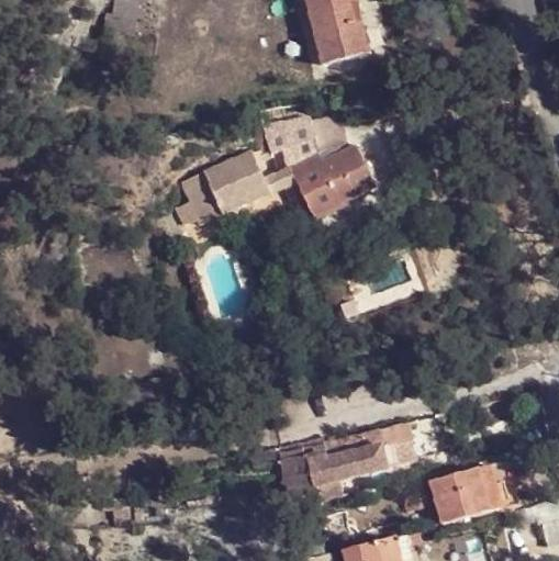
[(305,0),(323,63),(359,54),(351,24),(357,22),(350,0),(305,0)]
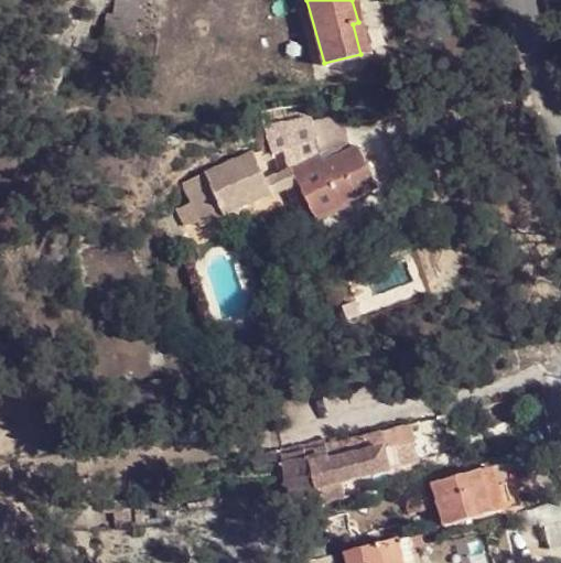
[(353,24),(360,54),(374,52),(365,21),(358,22),(353,24)]
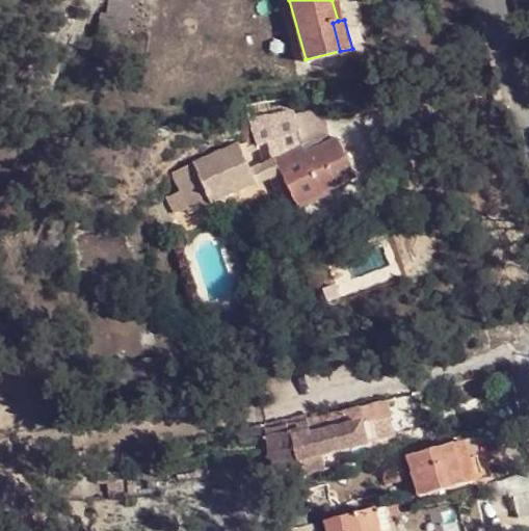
[(242,118),(250,144),(266,140),(273,157),(301,142),(296,116),(295,107),(242,118)]
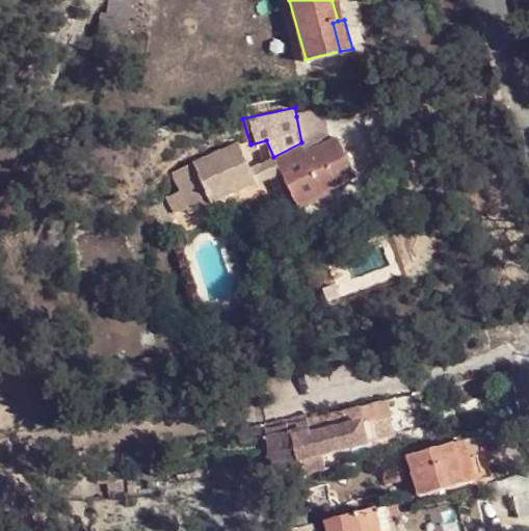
[(317,111),(296,116),(301,142),(306,151),(322,142),(317,111)]
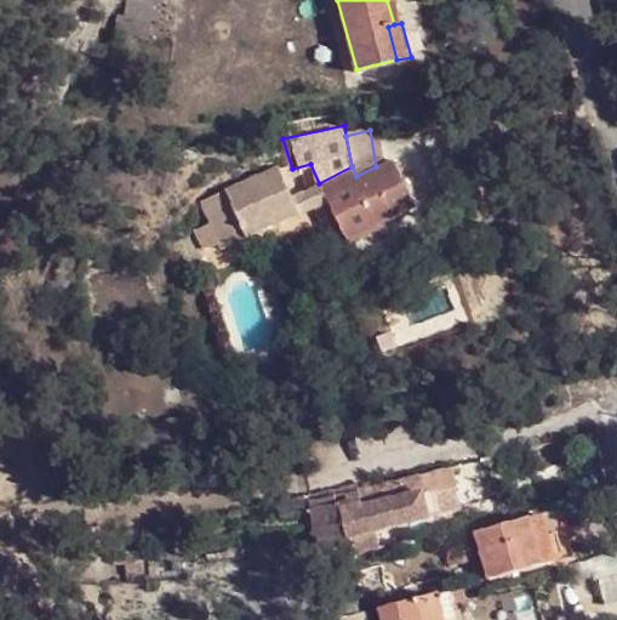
[(415,205),(392,159),(376,166),(356,176),(352,166),(319,183),(289,195),(273,165),(223,188),(243,235),(329,203),(348,243),(382,227),(380,223),(415,205)]
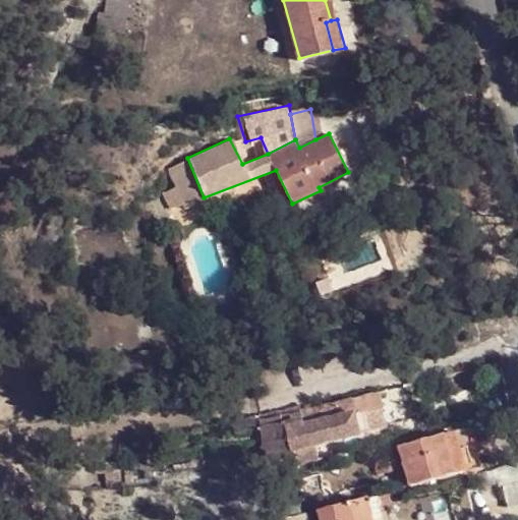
[(413,409),(420,406),(411,384),(403,387),(413,409)]
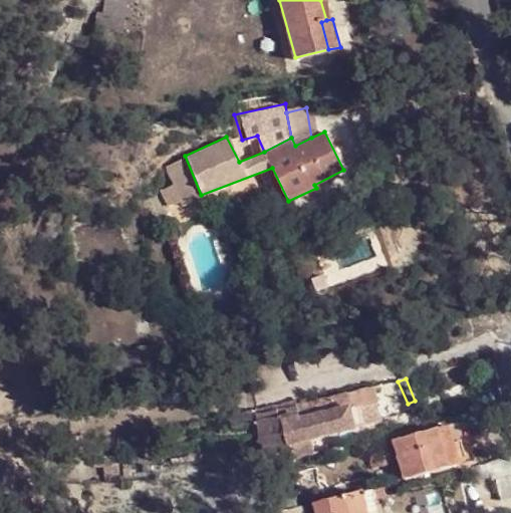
[(361,389),(347,392),(350,405),(365,400),(361,389)]
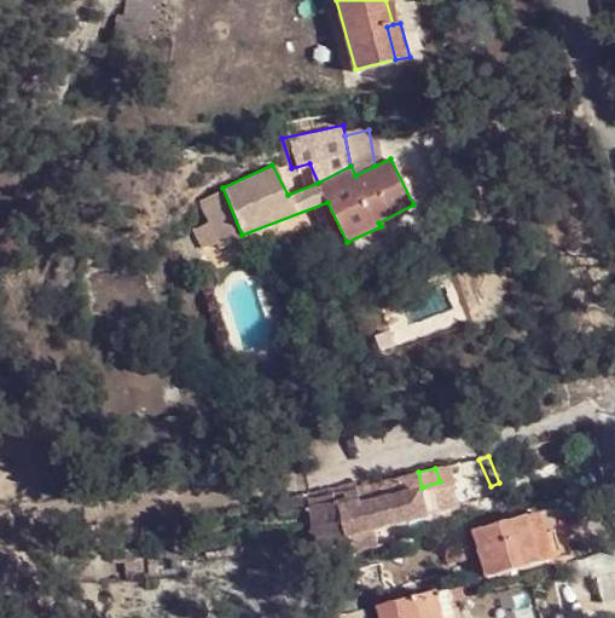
[(359,486),(306,500),(308,510),(317,558),(317,565),(355,554),(350,532),(367,527),(430,514),(424,489),(361,503),(359,486)]
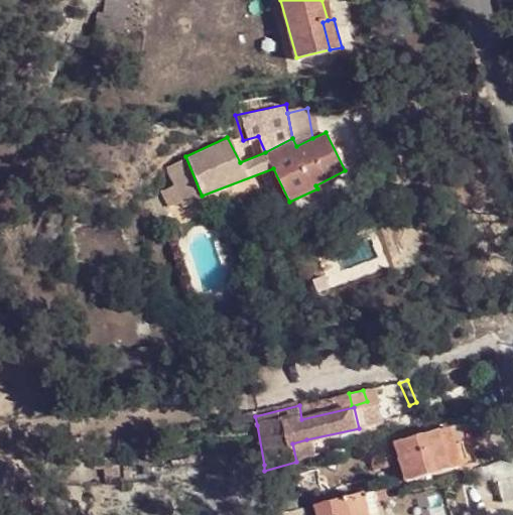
[(454,443),(450,428),(391,442),(400,480),(449,468),(442,446),(454,443)]
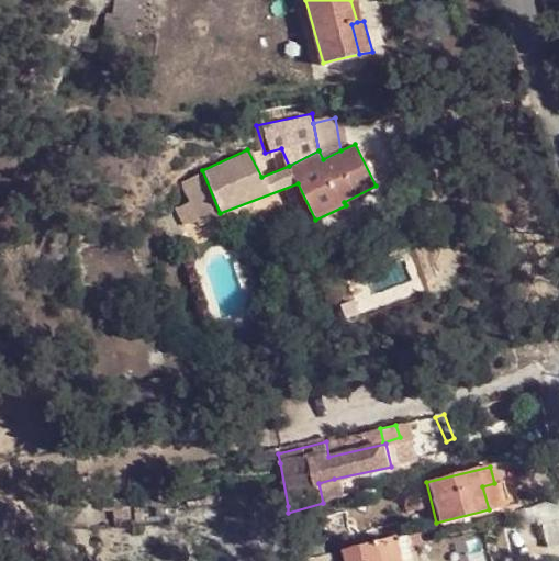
[(489,509),(501,506),(494,483),(482,486),(489,509)]
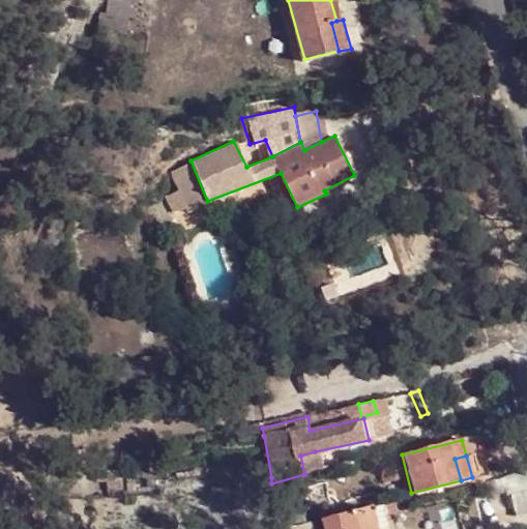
[(526,492),(526,470),(498,478),(503,498),(526,492)]
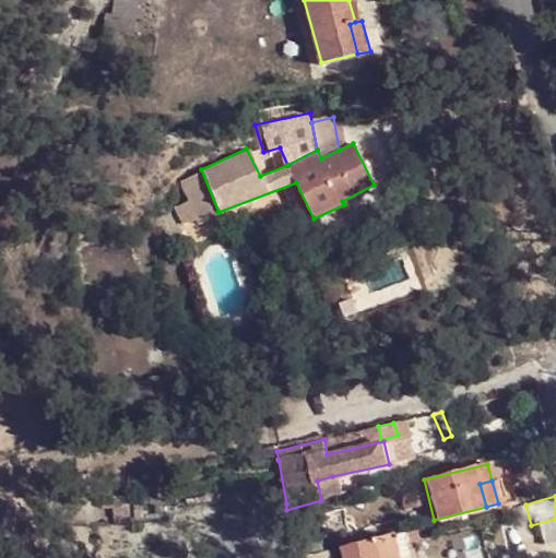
[(340,557),(398,557),(393,536),(339,551),(340,557)]
